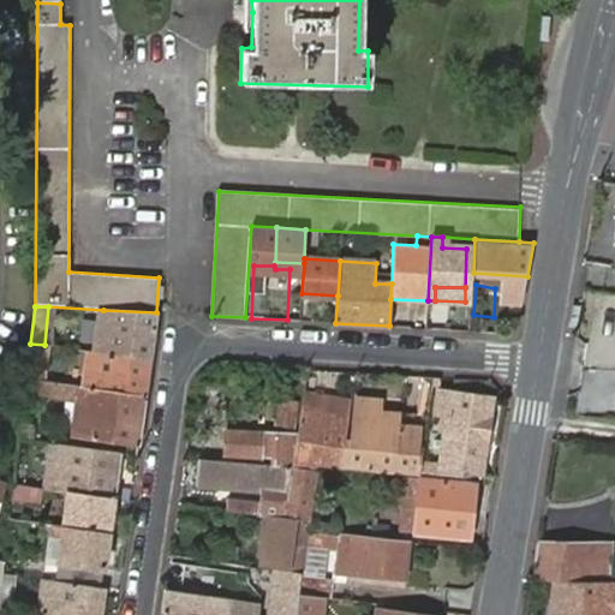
[(150,360),(156,312),(103,310),(102,317),(97,352),(150,360)]
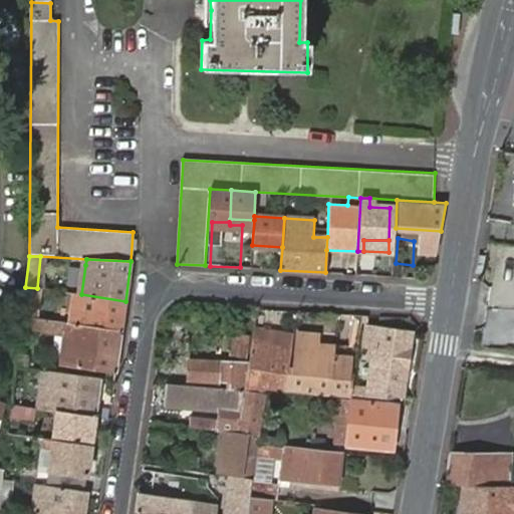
[(81,294),(85,265),(71,263),(67,292),(72,293),(81,294)]
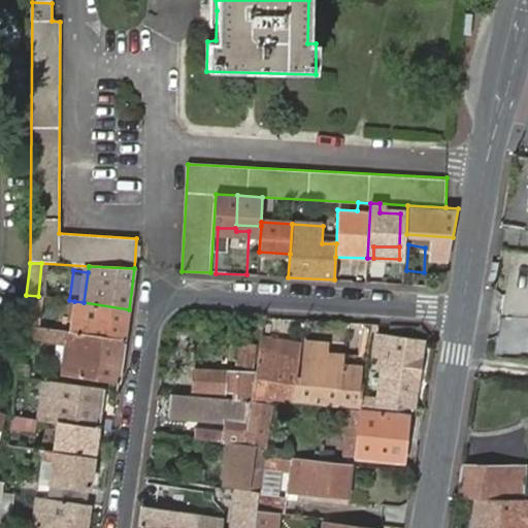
[(69,300),(67,300),(65,309),(73,310),(74,301),(69,300)]
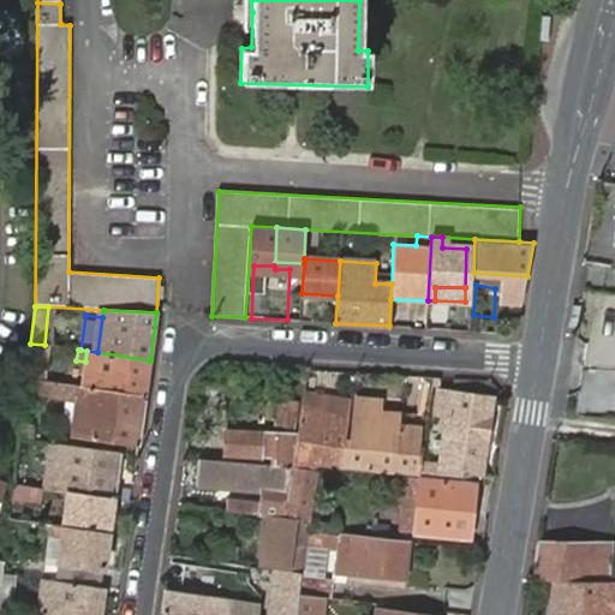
[(85,362),(82,387),(145,395),(150,360),(97,352),(87,351),(85,362)]
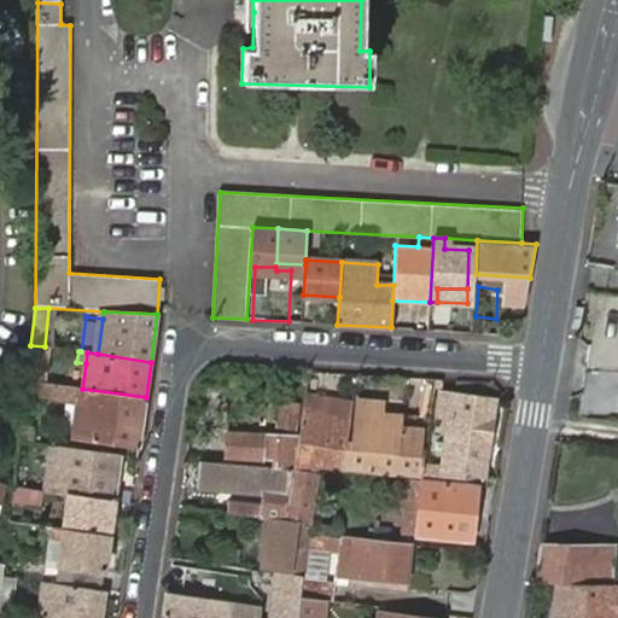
[(617,417),(617,373),(588,371),(584,414),(617,417)]
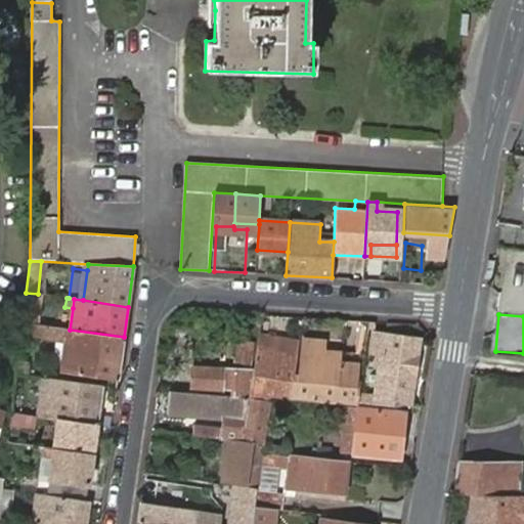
[(267,315),(262,315),(258,345),(264,345),(267,315)]
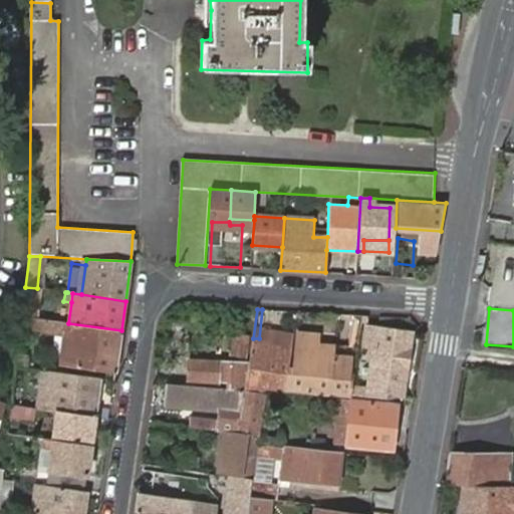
[(68,323),(22,316),(20,329),(52,333),(64,335),(61,354),(60,364),(115,373),(121,330),(68,323)]
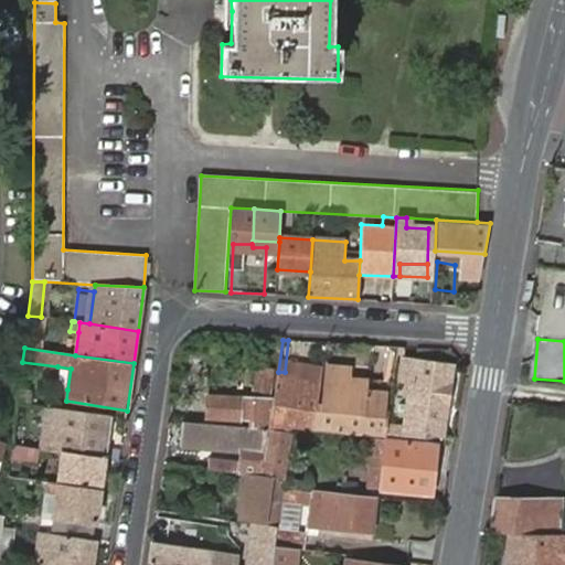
[(424,437),(444,439),(446,423),(454,366),(401,360),(397,384),(411,386),(405,427),(387,426),(386,435),(424,439),(424,437)]
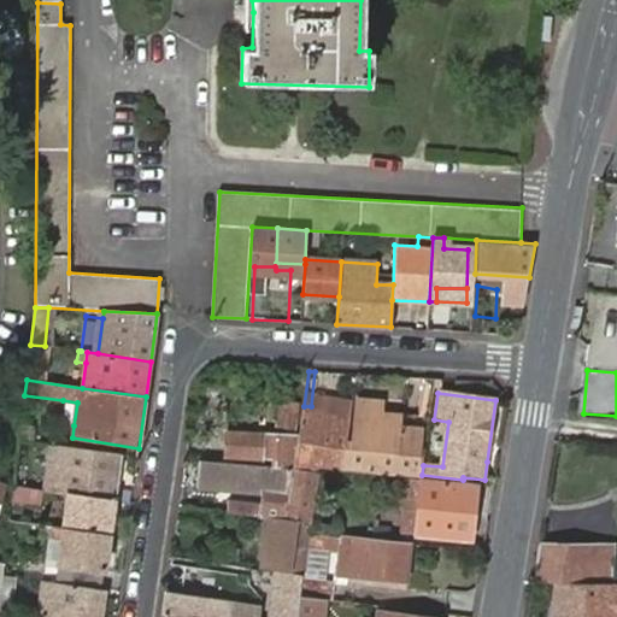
[(74,425),(77,403),(63,400),(59,424),(74,425)]
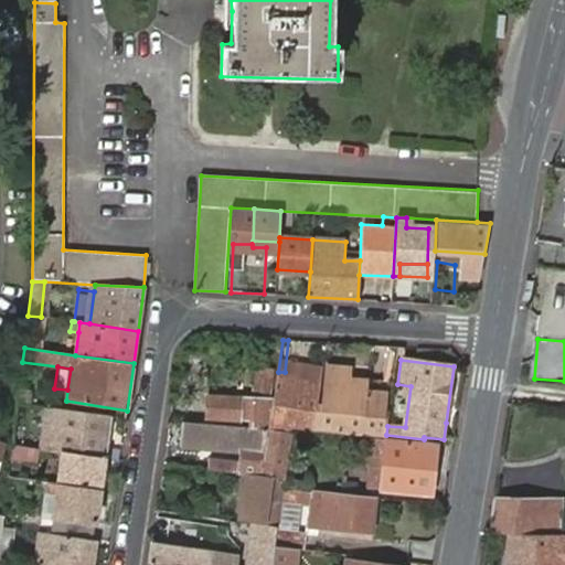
[(254,388),(268,390),(272,370),(257,368),(254,388)]
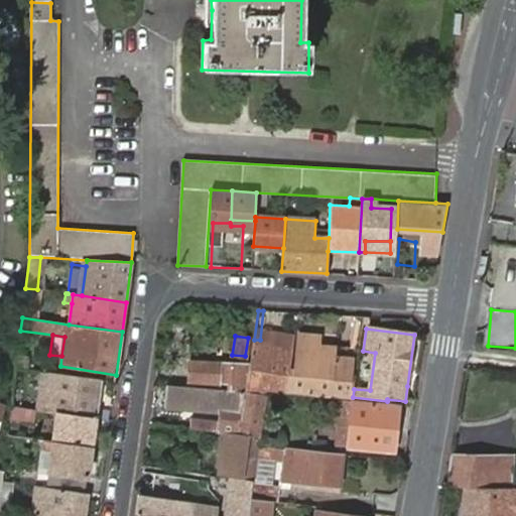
[(260,340),(254,340),(250,366),(246,392),(266,393),(267,387),(287,390),(294,343),(260,340)]
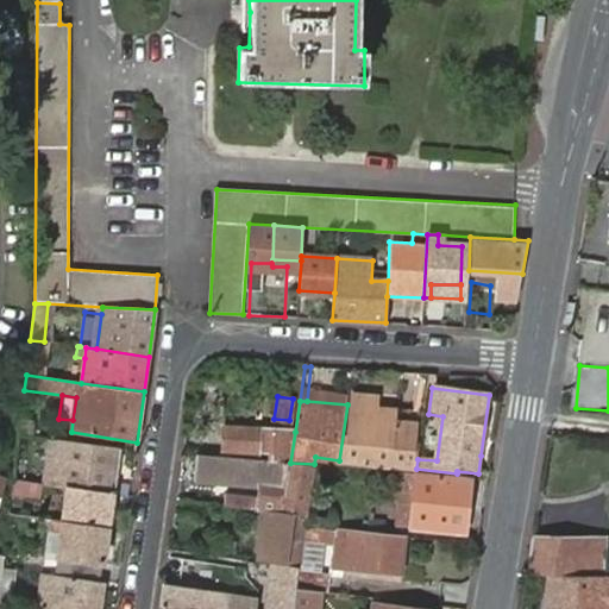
[(350,407),(343,468),(403,471),(415,472),(416,469),(418,459),(419,447),(409,445),(410,424),(371,419),(374,408),(350,407)]
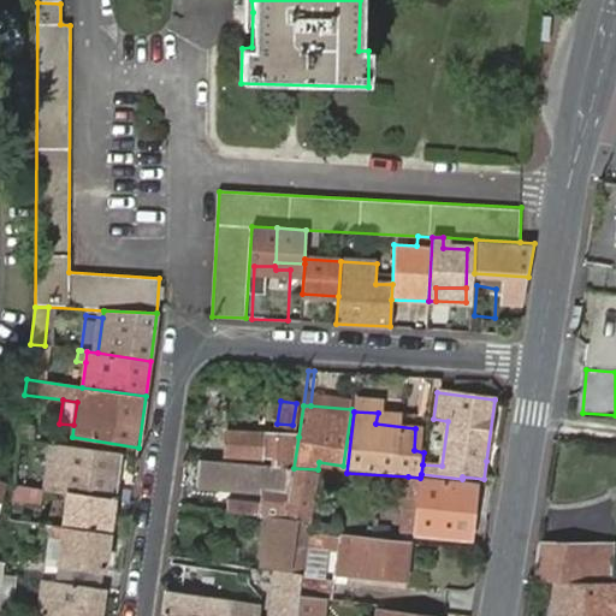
[(294,468),(298,437),(225,431),(223,454),(277,458),(276,467),(294,468)]
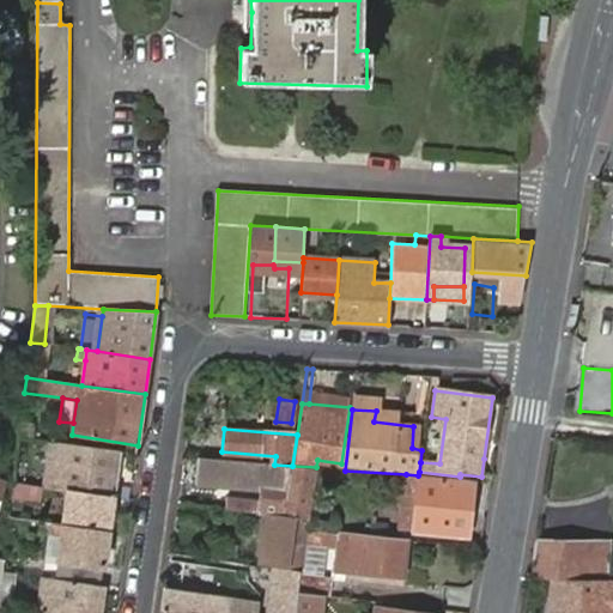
[(119,454),(47,442),(41,487),(67,491),(113,498),(119,454)]
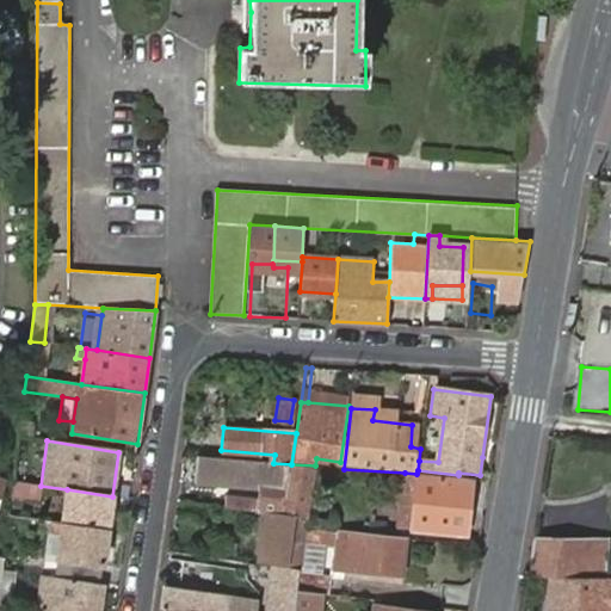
[(315,466),(291,464),(273,463),(198,457),(198,482),(250,486),(261,486),(259,505),(226,501),(226,507),(270,514),(308,520),(315,466)]
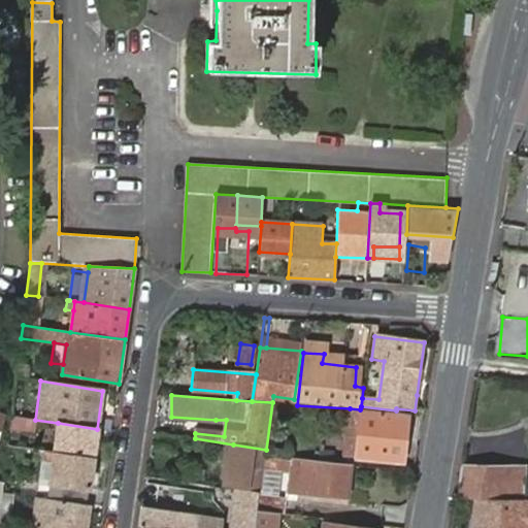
[(424,411),(426,397),(417,395),(415,410),(424,411)]
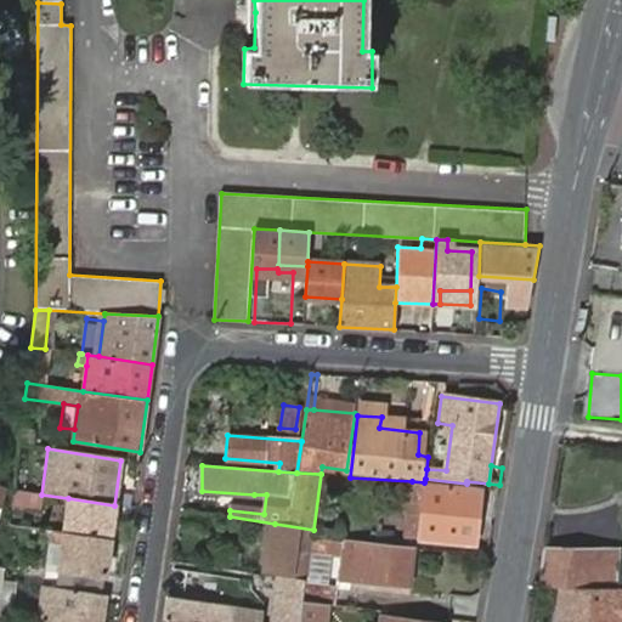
[(420,535),(474,543),(481,491),(412,481),(405,533),(420,535)]
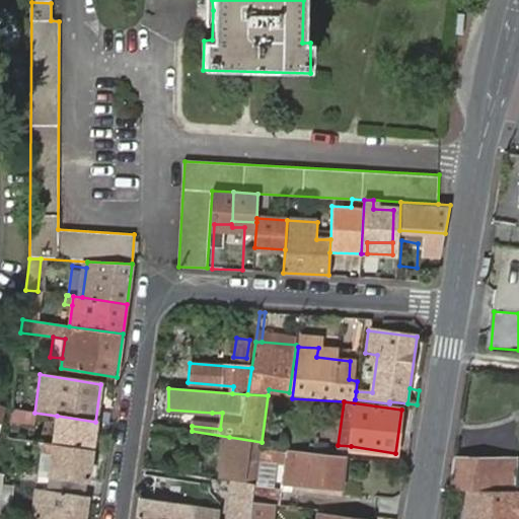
[(33,424),(34,413),(15,410),(13,421),(33,424)]
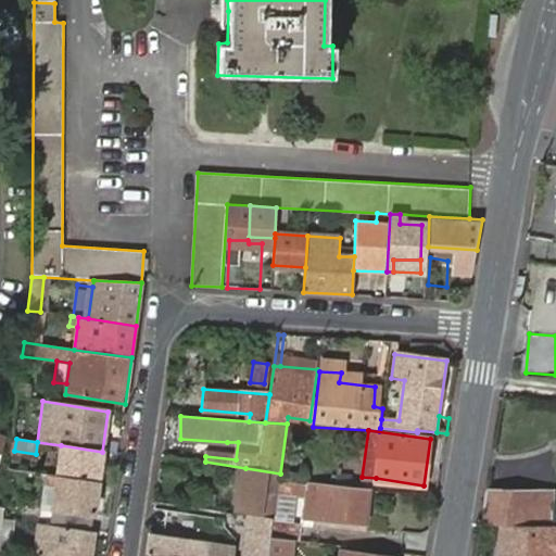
[(98,481),(102,452),(61,445),(57,476),(98,481)]
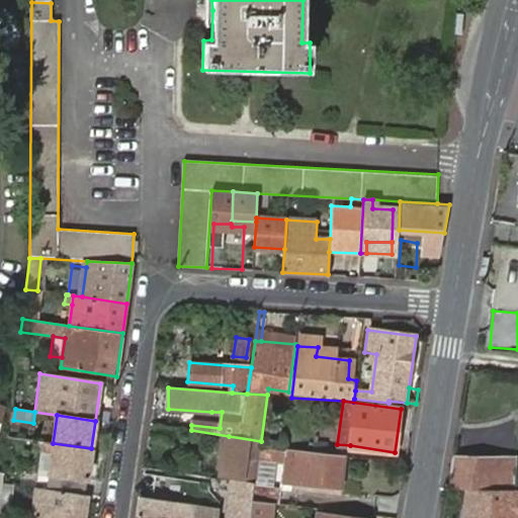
[(255,481),(261,441),(229,436),(223,478),(255,483),(255,481)]
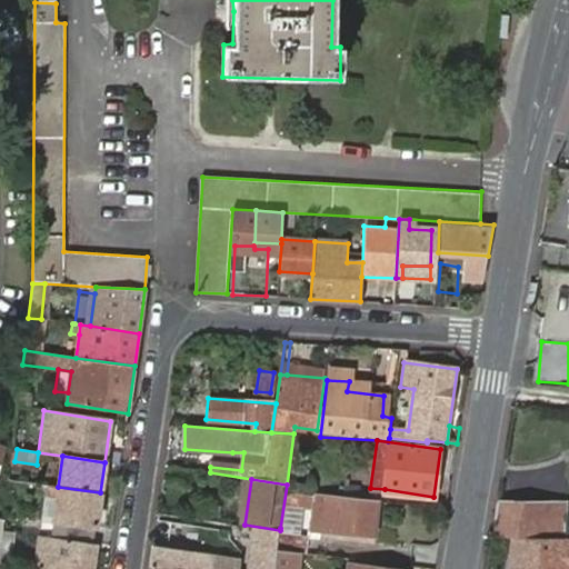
[(48,486),(7,480),(5,489),(47,495),(48,486)]
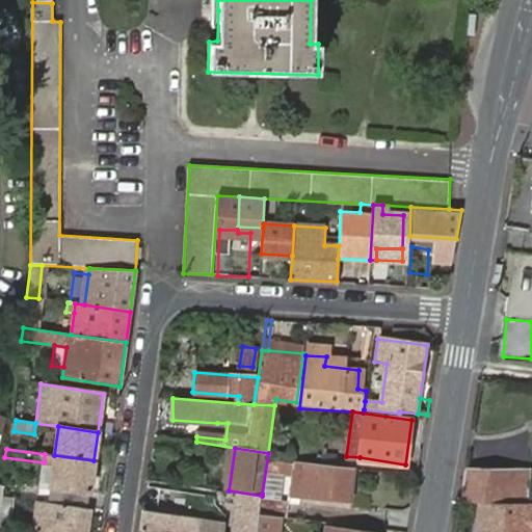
[(277,454),(268,453),(262,494),(286,497),(287,487),(273,485),(277,454)]
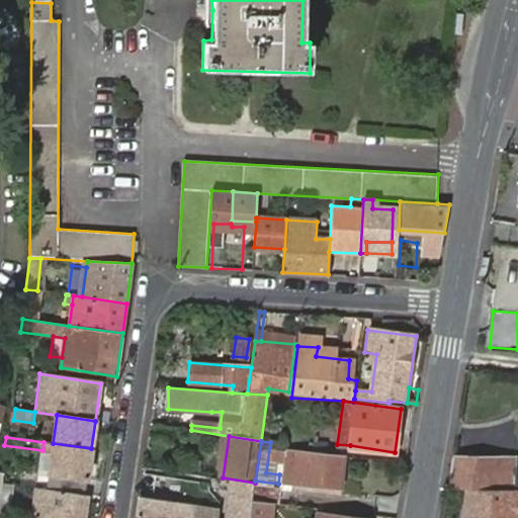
[(91,448),(53,443),(44,442),(42,450),(52,452),(50,472),(47,489),(85,495),(87,480),(91,448)]
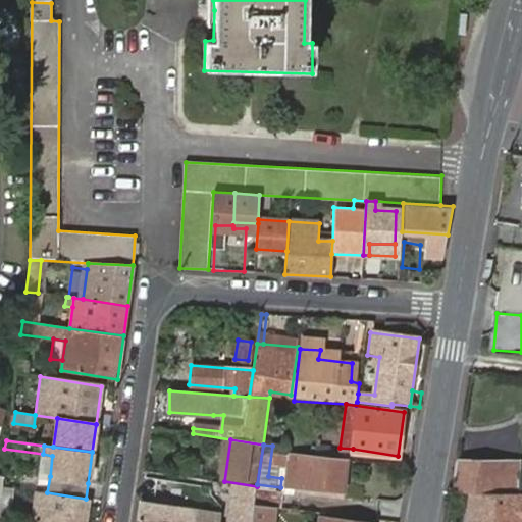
[(342,488),(347,457),(272,446),(268,476),(281,478),(342,488)]
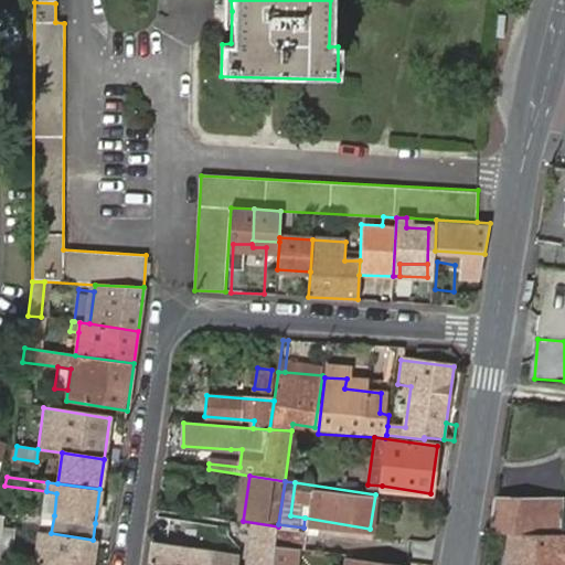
[(494,498),(488,532),(505,532),(564,532),(564,531),(564,514),(563,515),(563,498),(494,498)]
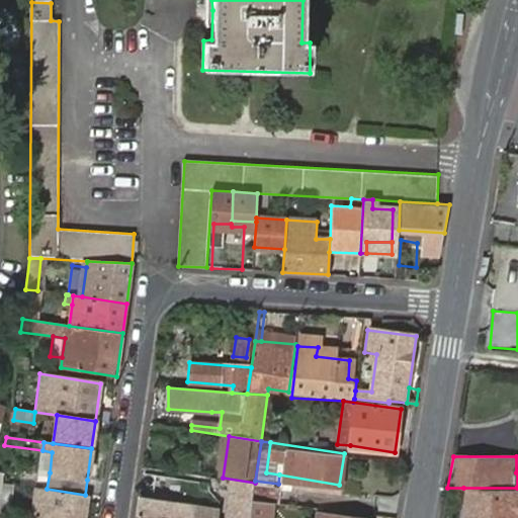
[(273,501),(275,501),(278,484),(255,481),(255,483),(254,485),(252,498),(273,501)]
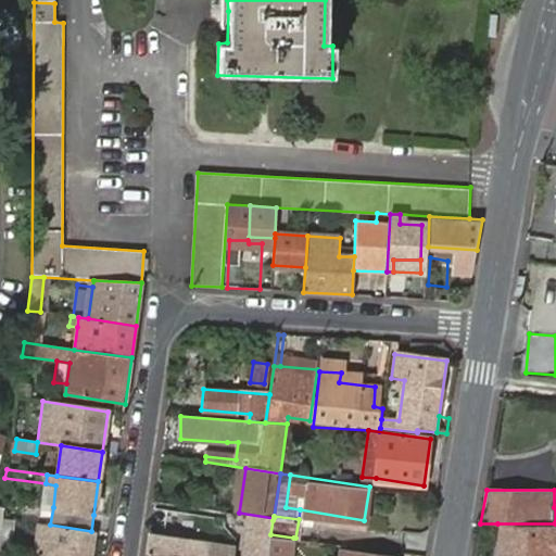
[(0,552),(9,553),(14,520),(0,517),(0,552)]
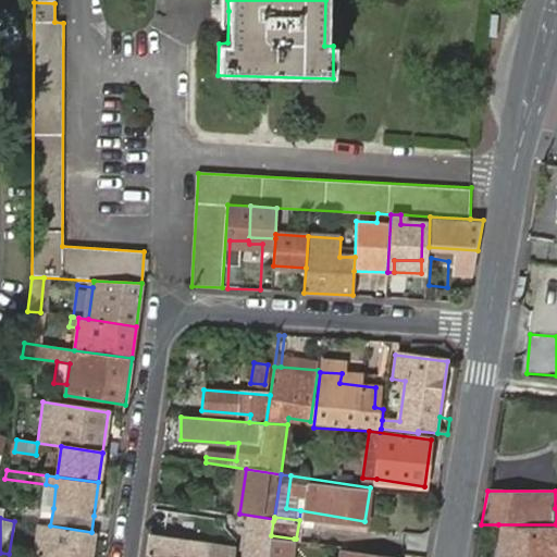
[(268,556),(271,535),(273,521),(250,518),(244,556),(268,556)]
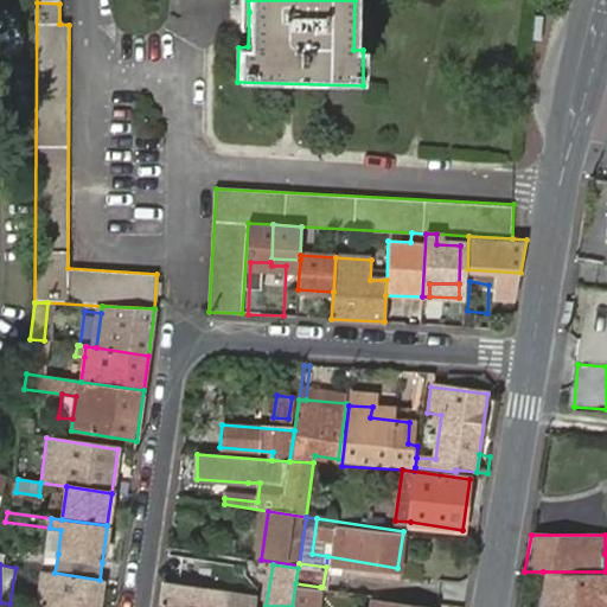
[(606,606),(606,570),(606,572),(543,572),(543,606),(606,606)]
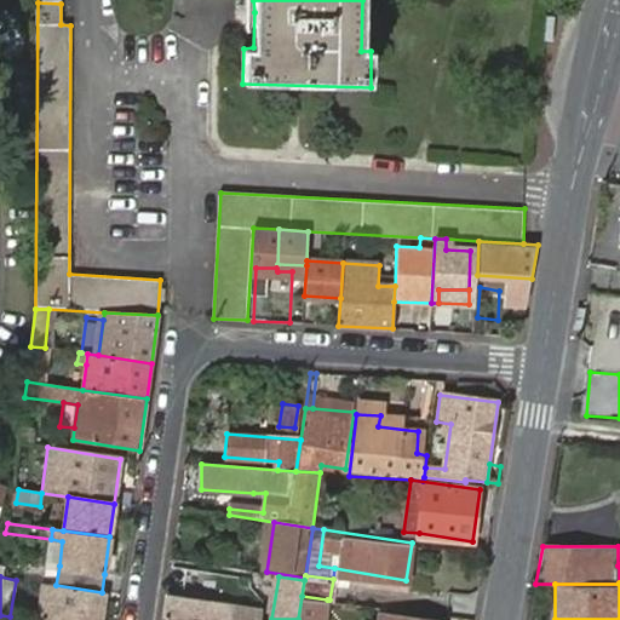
[(103,619),(107,592),(102,592),(56,585),(41,584),(35,619),(103,619)]
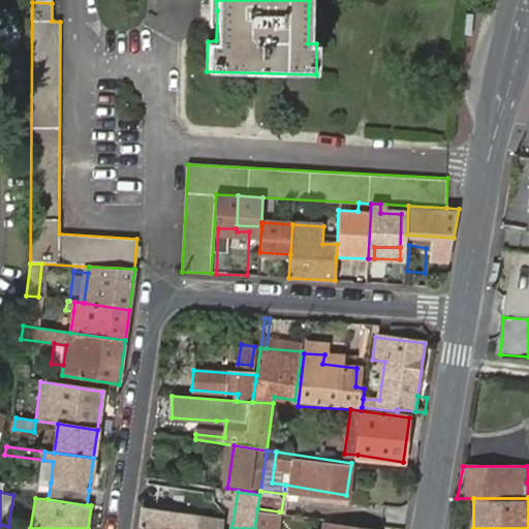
[(276,528),(279,511),(257,508),(254,528),(276,528)]
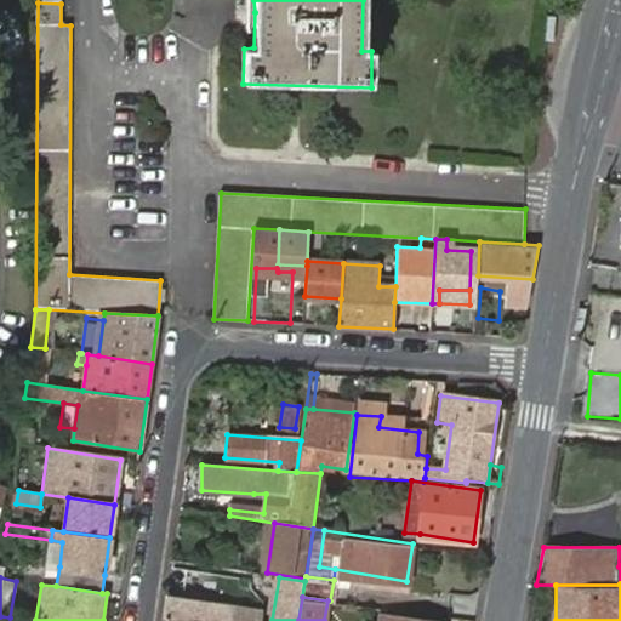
[(263,620),(266,614),(169,598),(165,620),(169,620),(263,620)]
